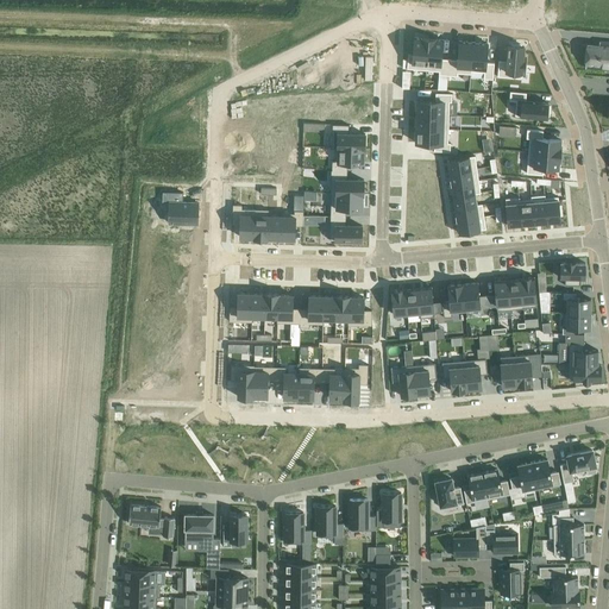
[(408,60),(407,68),(426,70),(428,38),(414,37),(413,55),(408,54),(408,60)]
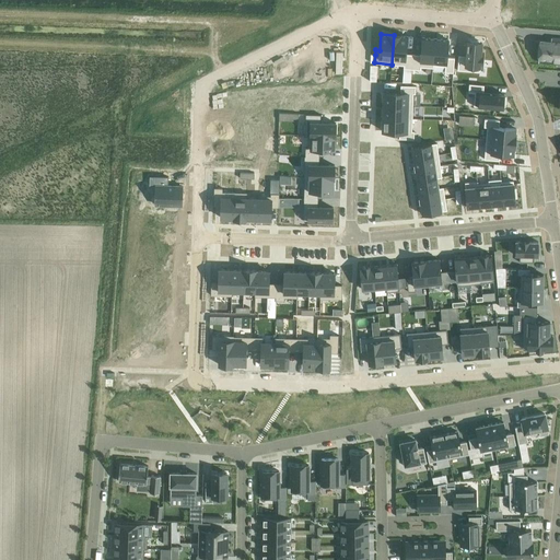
[(394,35),(392,65),(404,66),(404,68),(412,69),(413,55),(406,54),(407,36),(394,35)]
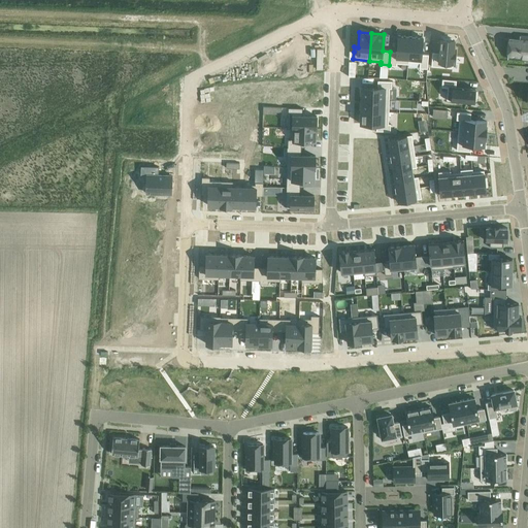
[(390,52),(389,65),(396,66),(397,63),(408,64),(408,62),(410,36),(398,35),(397,52),(390,52)]
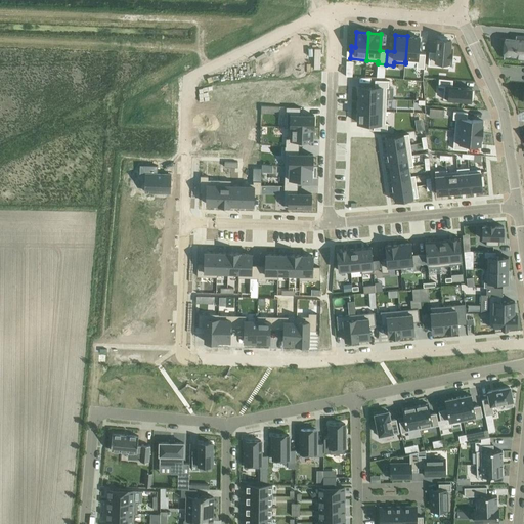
[(407,36),(405,61),(417,62),(417,68),(424,68),(425,54),(418,53),(420,37),(407,36)]
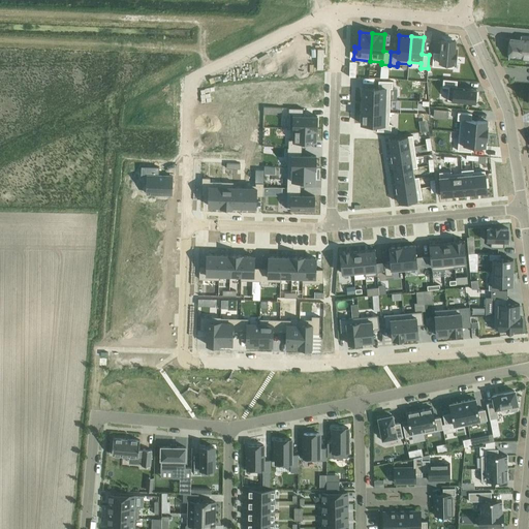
[(509,39),(508,59),(528,60),(528,36),(521,36),(520,40),(509,39)]
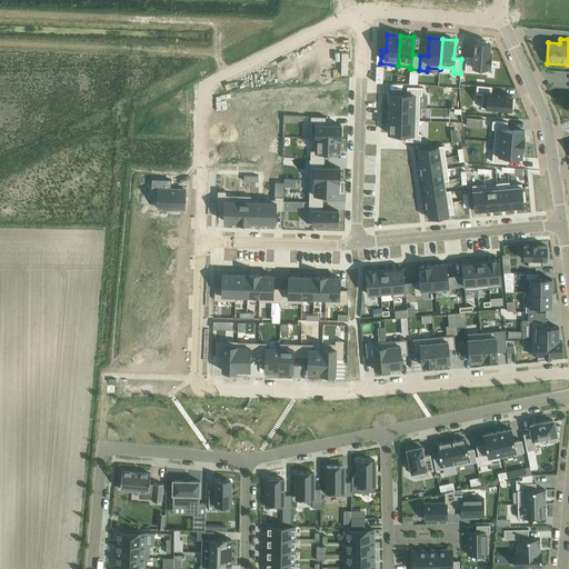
[(466,56),(465,71),(487,73),(488,68),(489,68),(491,53),(489,52),(489,43),(487,43),(487,41),(478,41),(478,42),(475,42),(473,57),(466,56)]
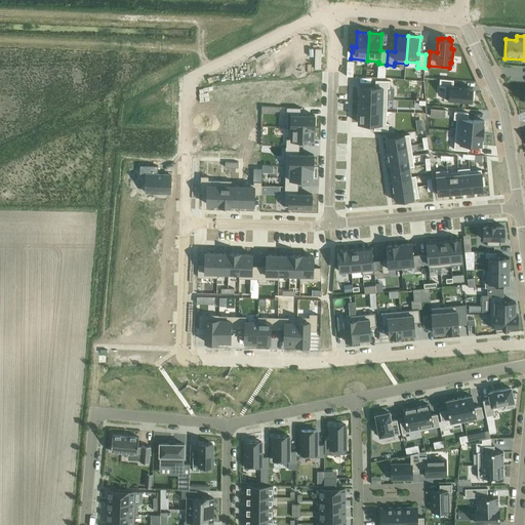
[(440,78),(439,86),(445,87),(444,99),(472,102),(472,99),(473,99),(474,91),(473,91),(473,88),(453,87),(453,80),(440,78)]
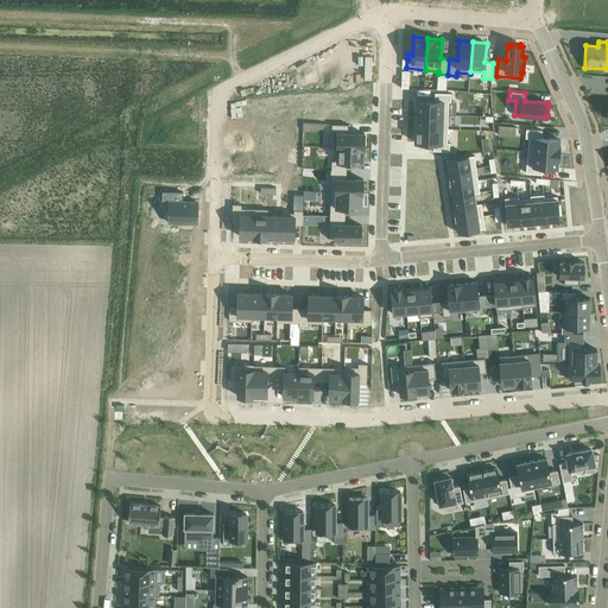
[(417,100),(416,114),(448,115),(448,102),(451,102),(451,93),(435,93),(435,100),(417,100)]
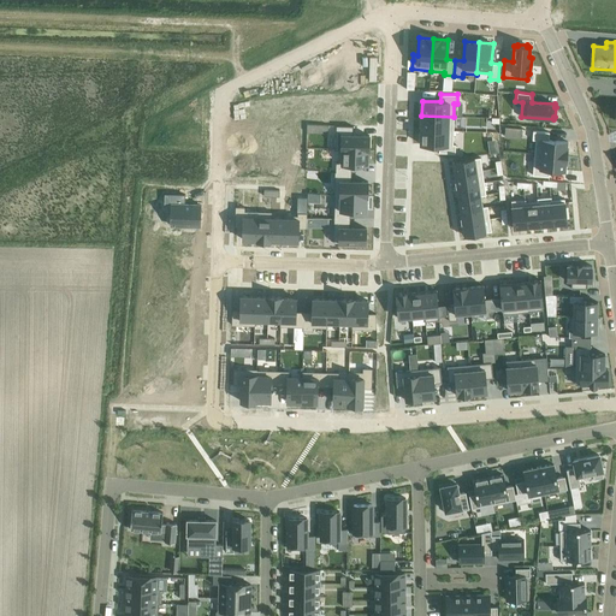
[(421,116),(421,130),(454,131),(454,117),(421,116)]
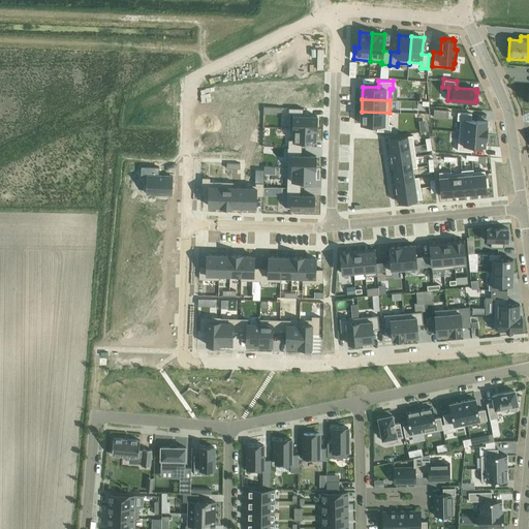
[(289,107),(288,128),(291,128),(316,128),(316,129),(317,129),(317,116),(303,116),(303,107),(289,107)]
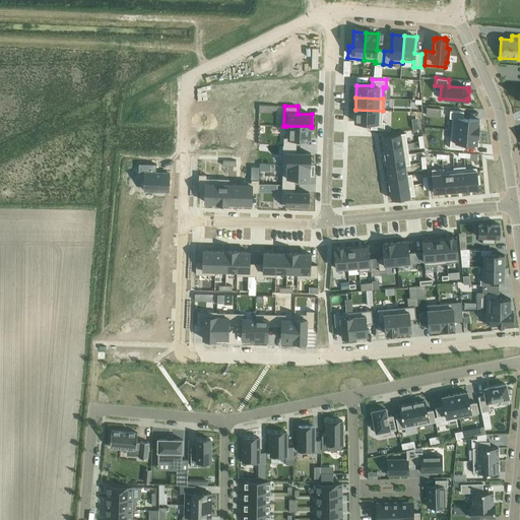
[(354,112),(353,119),(355,119),(355,122),(371,122),(371,129),(384,129),(384,122),(382,122),(383,111),(355,110),(355,112),(354,112)]
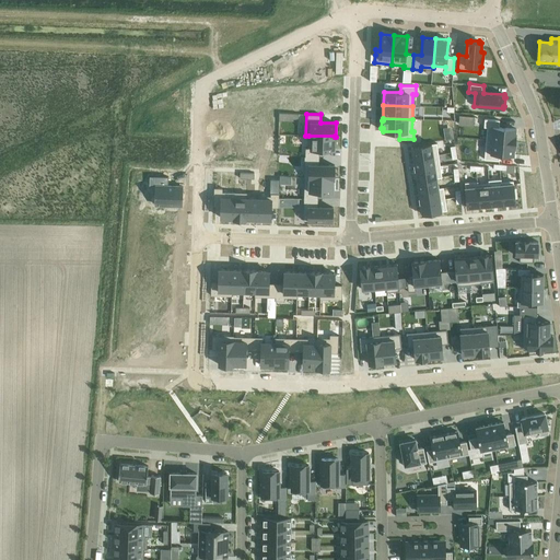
[(485,119),(483,127),(487,127),(486,139),(515,141),(516,128),(499,127),(500,120),(485,119)]
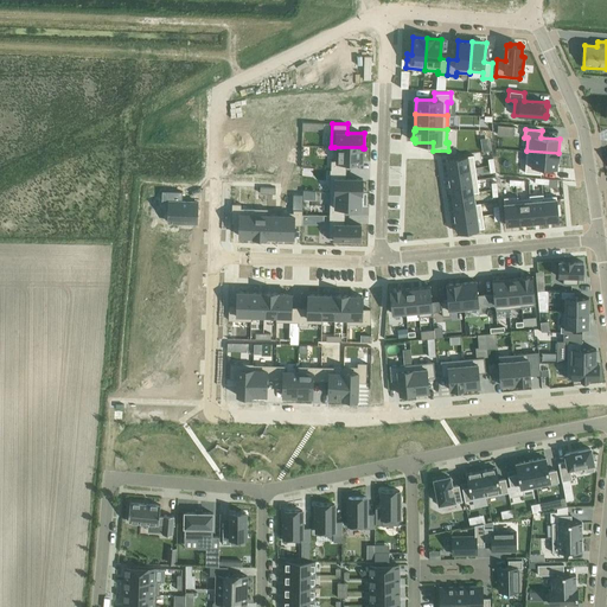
[(331,168),(331,170),(346,170),(346,161),(363,161),(363,159),(364,159),(364,149),(363,149),(363,148),(363,147),(334,147),(334,160),(331,160),(331,168)]
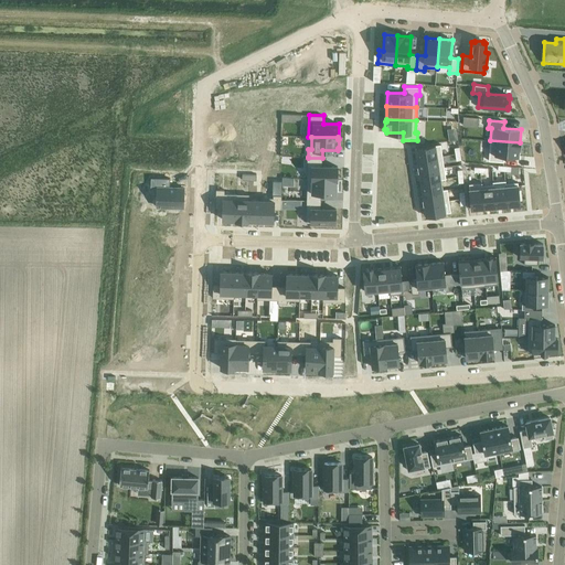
[(490,140),(489,161),(503,162),(504,155),(519,156),(520,142),(490,140)]
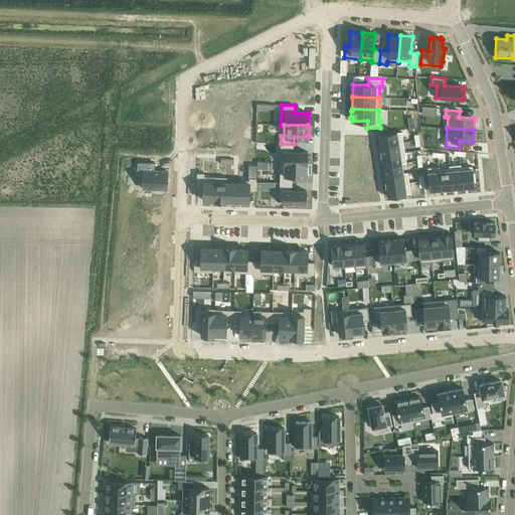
[(401,132),(378,135),(380,146),(403,142),(401,132)]
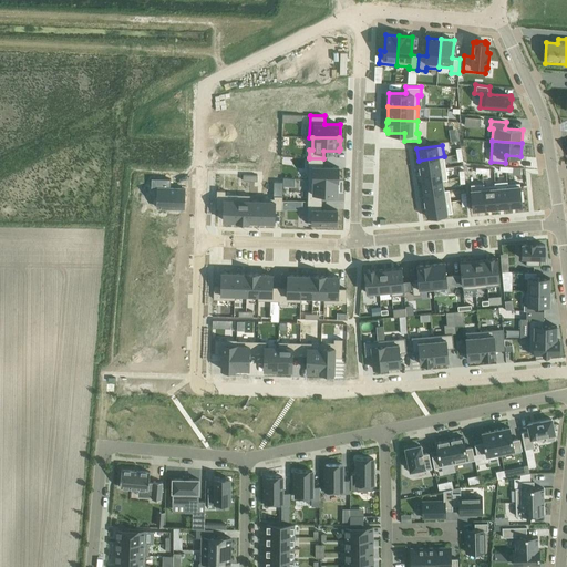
[(444,156),(419,161),(420,172),(445,167),(444,156)]
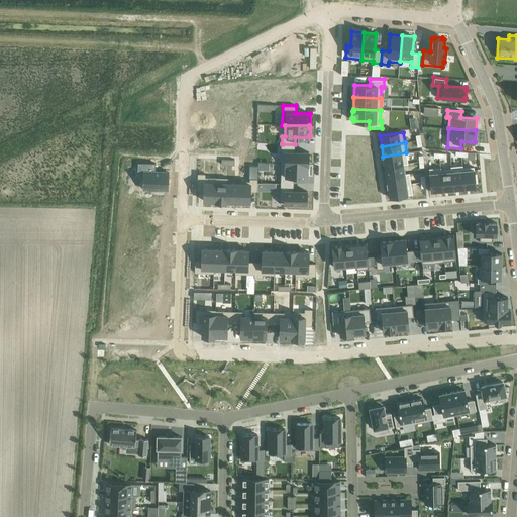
[(281,143),(281,164),(308,165),(309,151),(295,151),(295,144),(282,144),(282,143),(281,143)]
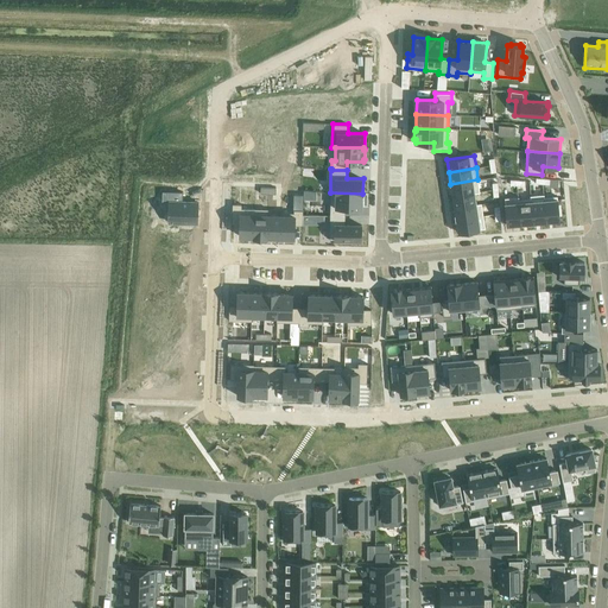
[(477,179),(450,184),(453,196),(474,192),(474,194),(480,192),(477,179)]
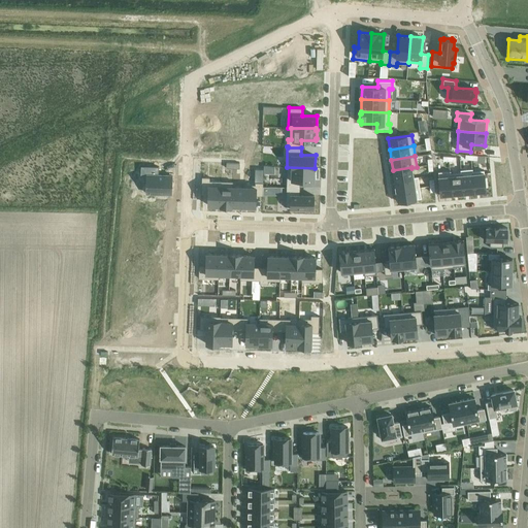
[(144,165),(144,174),(146,174),(145,192),(170,193),(171,174),(158,173),(158,165),(144,165)]
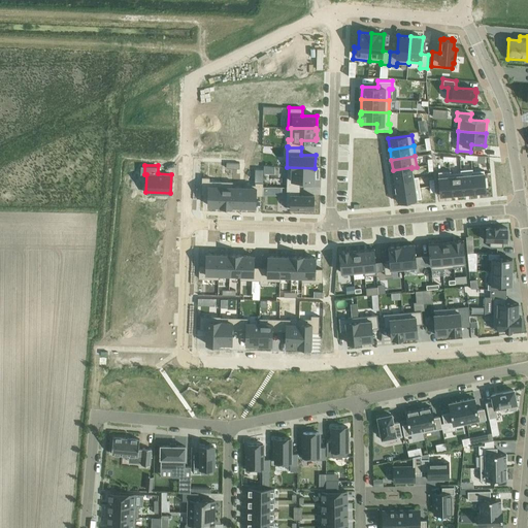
[(287,167),(287,187),(300,188),(300,179),(314,180),(315,168),(287,167)]
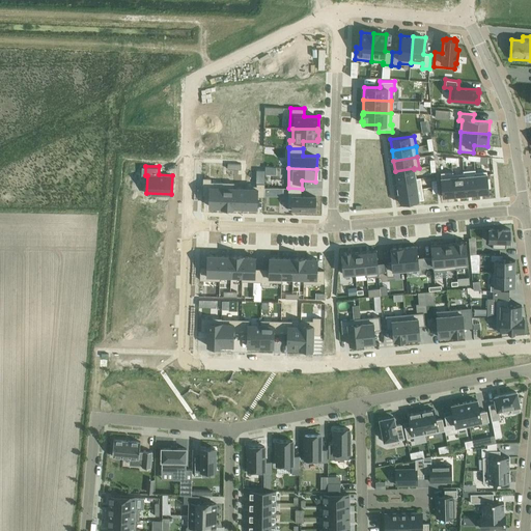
[(414,168),(395,171),(397,182),(416,178),(414,169),(414,168)]
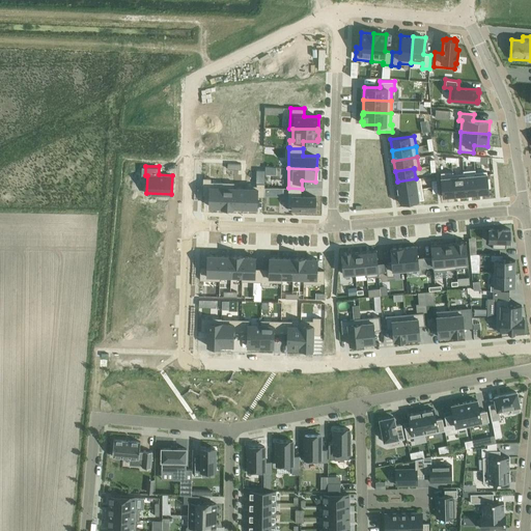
[(475,170),(463,171),(464,173),(466,195),(477,194),(475,172),(475,170)]
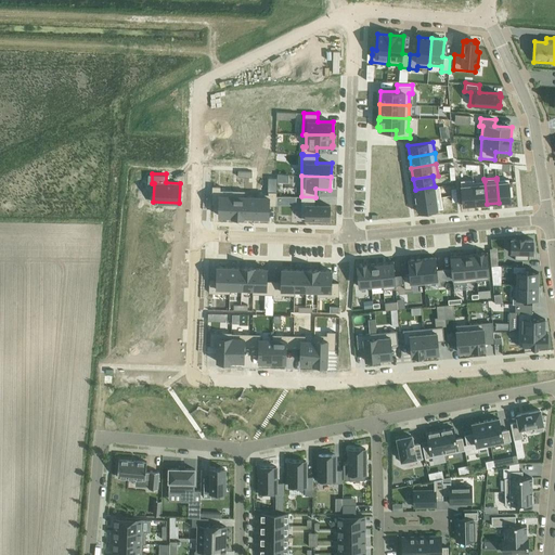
[(497,180),(499,203),(511,202),(511,195),(512,195),(511,188),(510,188),(508,179),(497,180)]
